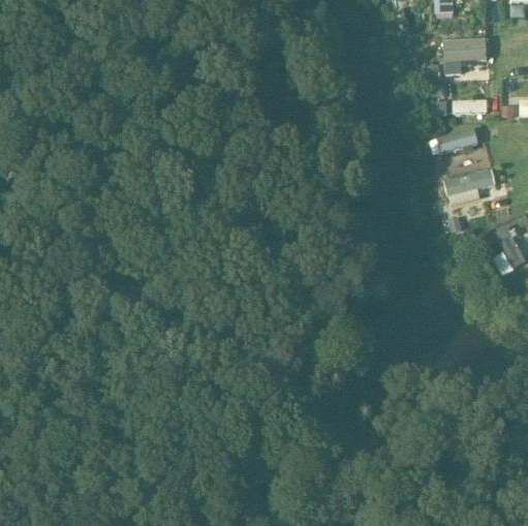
[(433,0),(434,13),(454,12),(453,0),(433,0)]
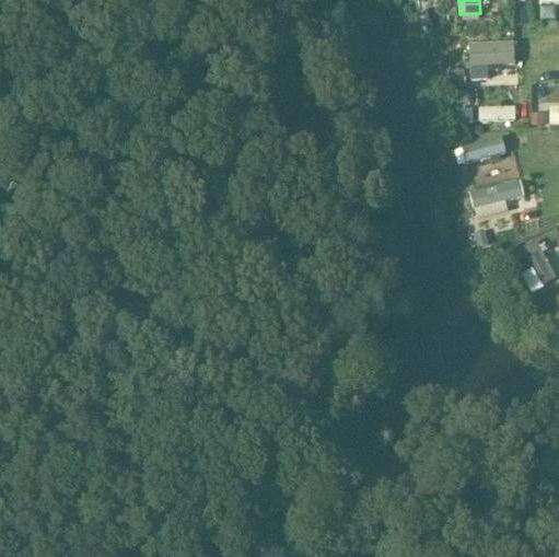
[(469,66),(516,65),(515,39),(469,42),(469,66)]
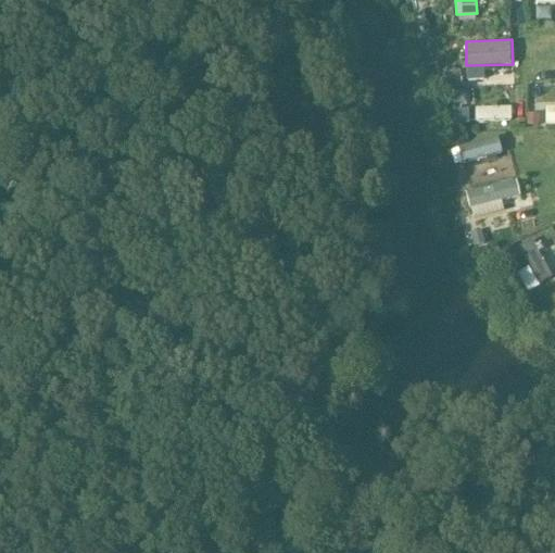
[(513,117),(513,104),(476,107),(477,118),(513,117)]
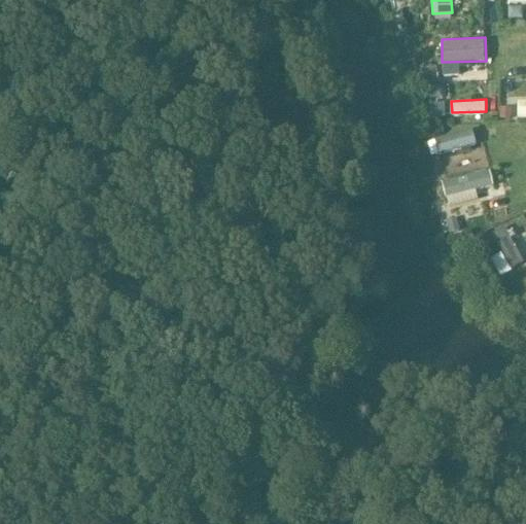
[(430,154),(477,143),(472,128),(426,139),(430,154)]
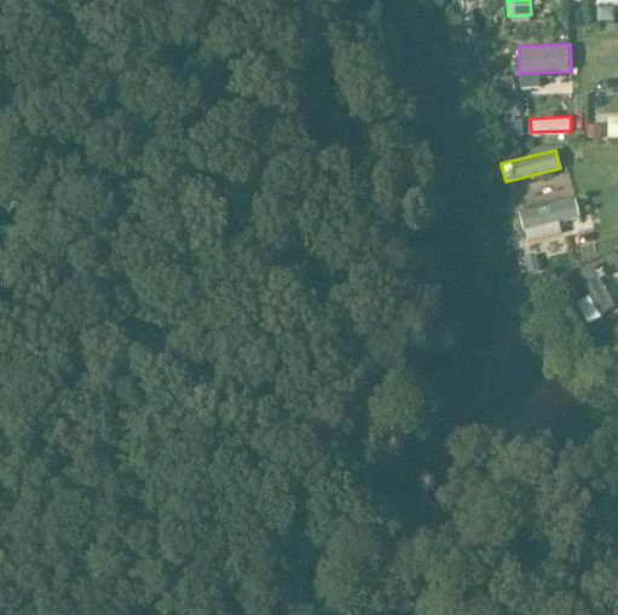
[(520,214),(531,244),(564,232),(560,224),(582,215),(573,193),(520,214)]
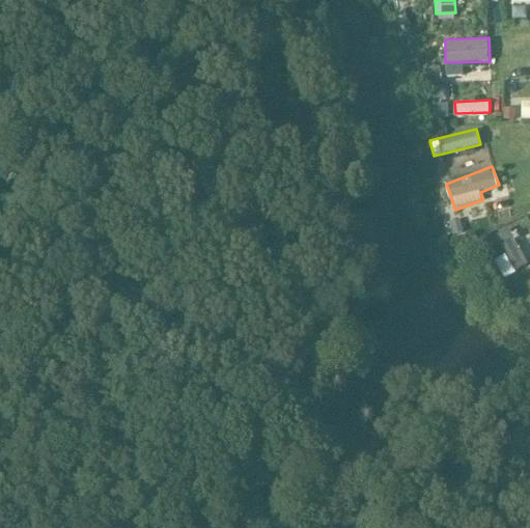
[(504,276),(528,262),(508,225),(497,231),(509,253),(496,260),(504,276)]
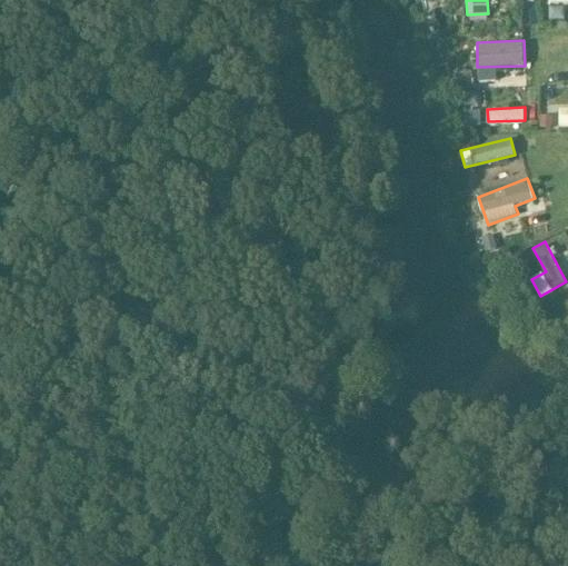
[(528,277),(541,271),(534,249),(519,255),(528,277)]
